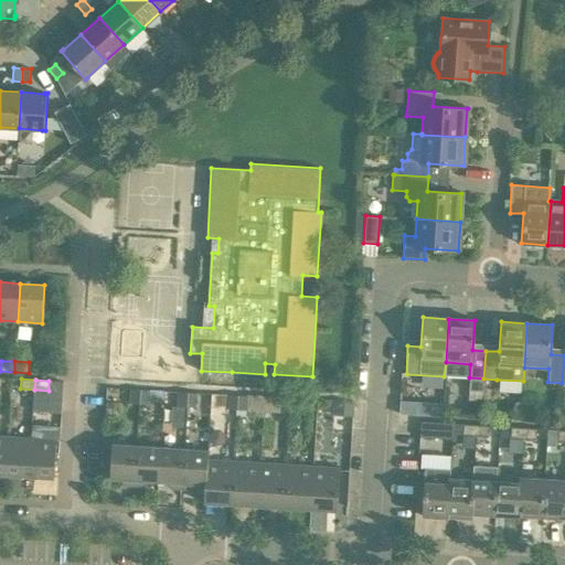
[(139,404),(139,390),(130,390),(129,404),(139,404)]
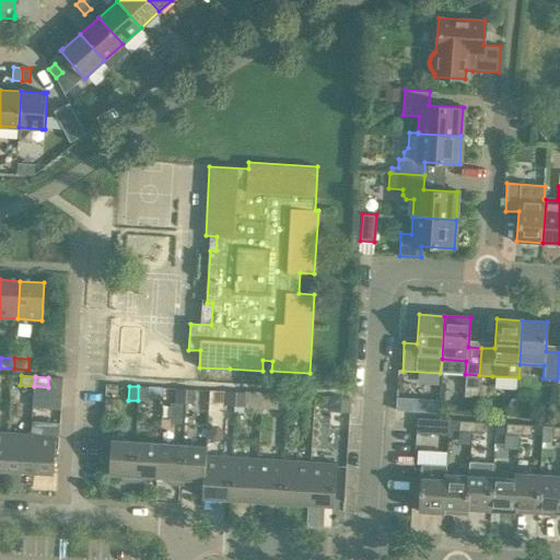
[(138,386),(138,400),(147,401),(148,387),(138,386)]
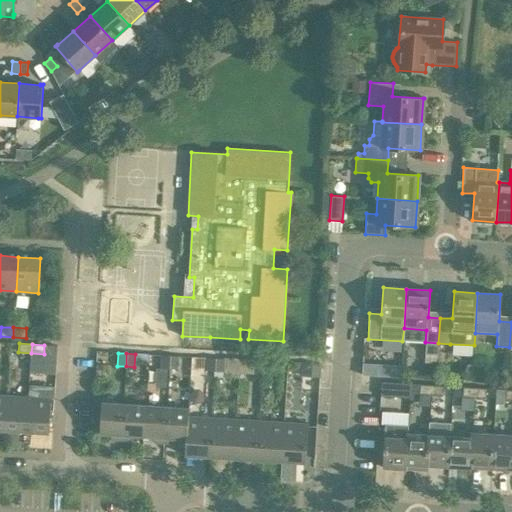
[(169,369),(170,356),(161,355),(160,368),(169,369)]
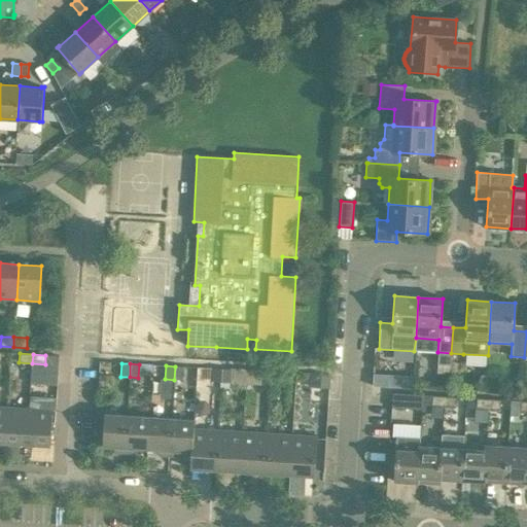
[(175,366),(174,380),(183,380),(183,366),(175,366)]
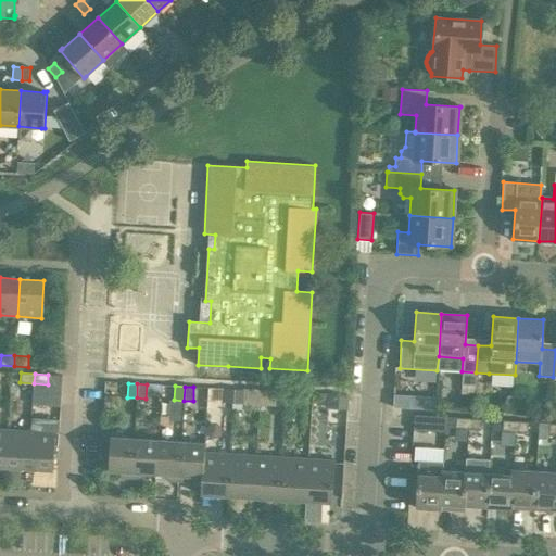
[(232,403),(234,389),(224,389),(224,403),(232,403)]
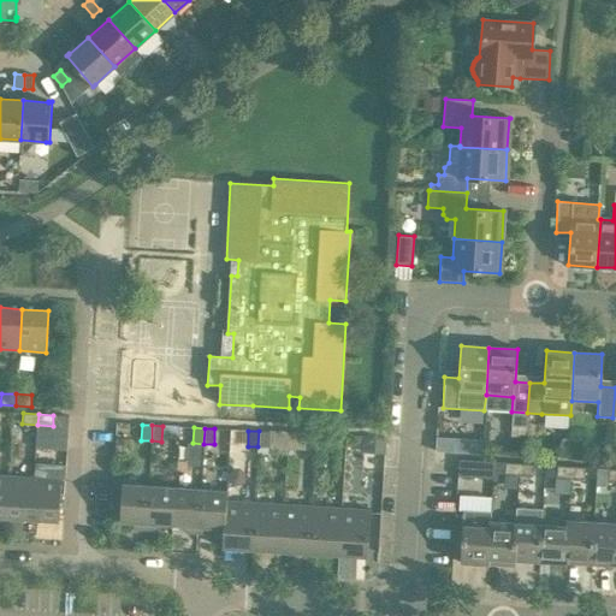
[(259,431),(258,446),(268,448),(270,432),(259,431)]
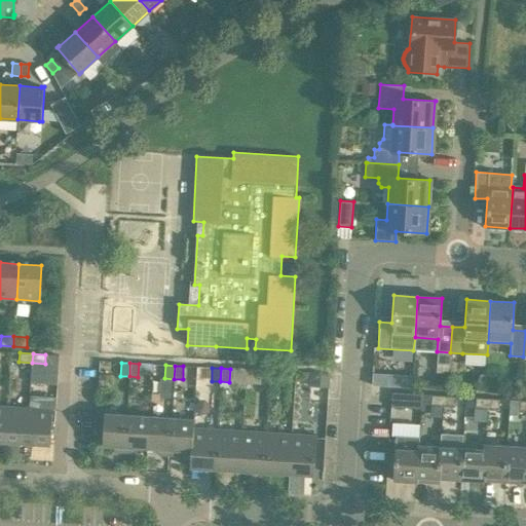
[(270,371),(261,371),(261,383),(269,384),(270,371)]
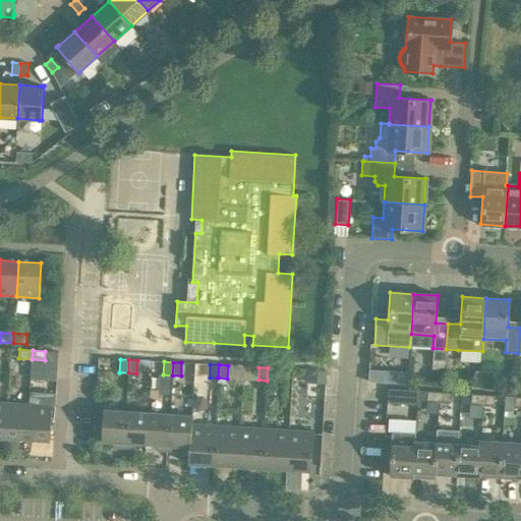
[(267,381),(269,381),(276,381),(277,368),(268,367),(267,381)]
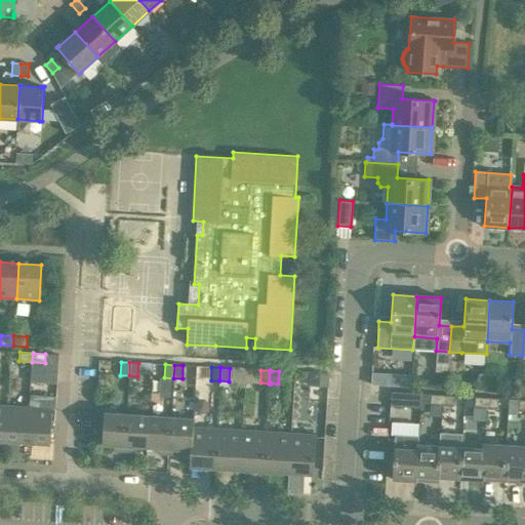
[(310,386),(319,387),(328,387),(329,374),(311,372),(310,386)]
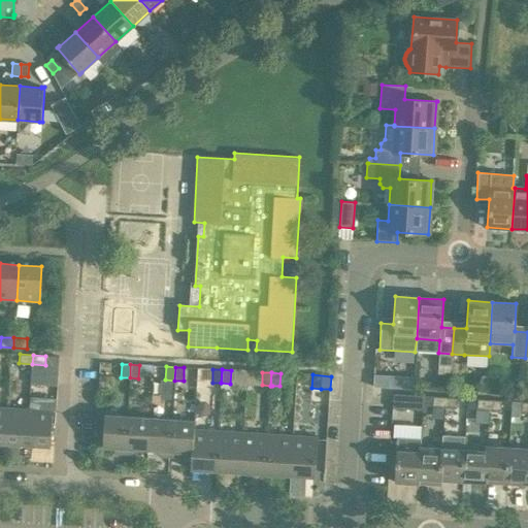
[(393,394),(392,408),(423,410),(424,395),(393,394)]
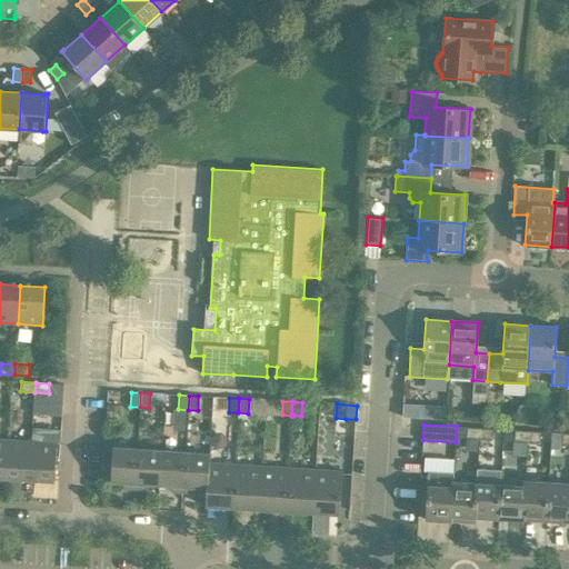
[(466,438),(479,439),(480,428),(467,428),(466,438)]
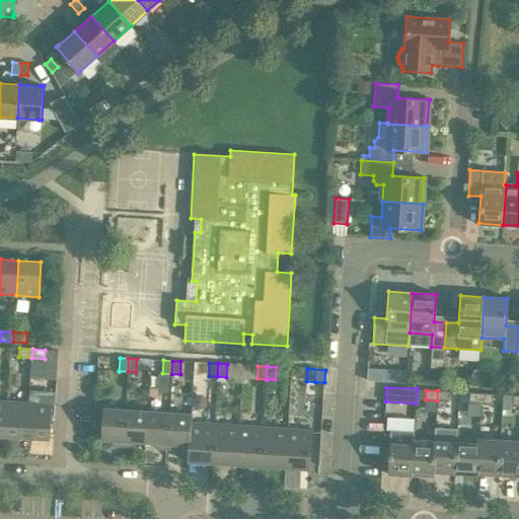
[(438,390),(437,400),(449,400),(449,391),(438,390)]
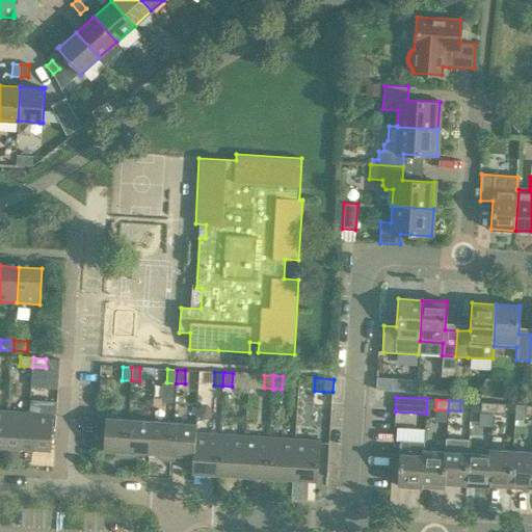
[(480,413),(493,413),(494,403),(481,402),(480,413)]
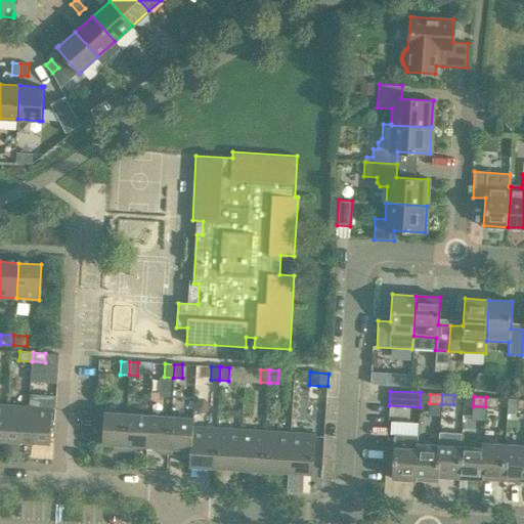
[(486,397),(485,406),(497,407),(498,398),(486,397)]
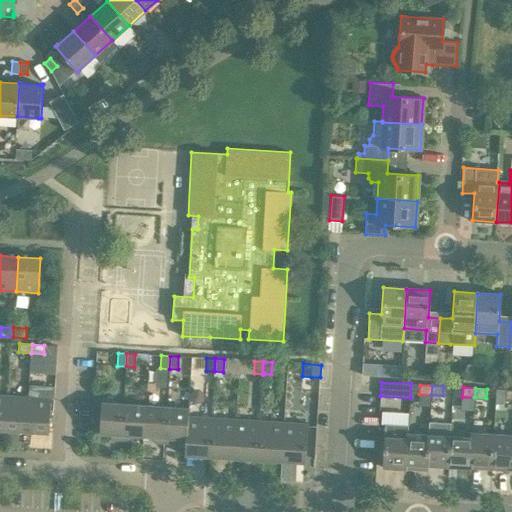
[(5,430),(26,432),(28,397),(7,396),(5,430)]
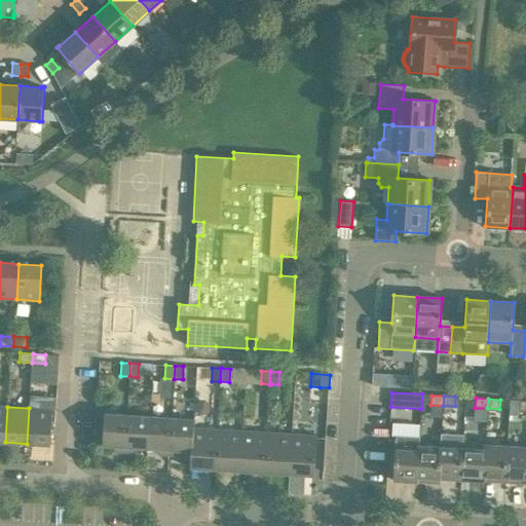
[(52,409),(29,408),(27,444),(50,445),(52,409)]
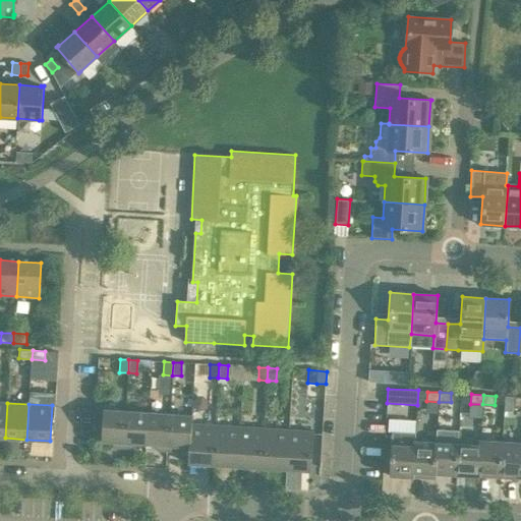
[(112,447),(123,448),(125,411),(103,410),(101,442),(112,442),(112,447)]
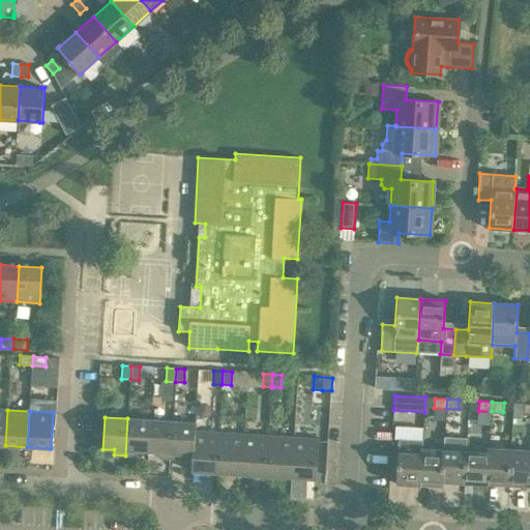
[(150,419),(127,418),(125,455),(137,457),(137,451),(148,451),(150,419)]
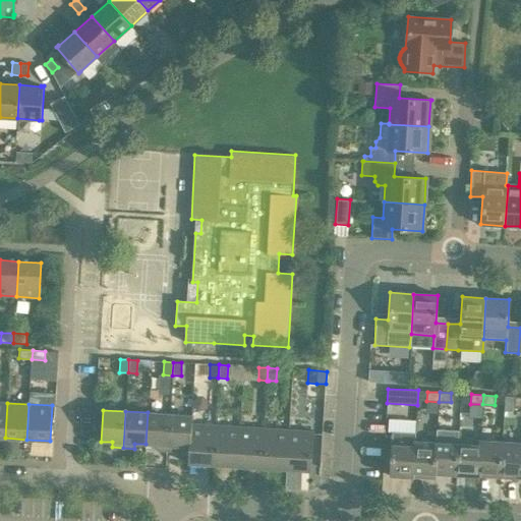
[(169,414),(148,412),(146,444),(157,445),(156,450),(167,451),(169,414)]
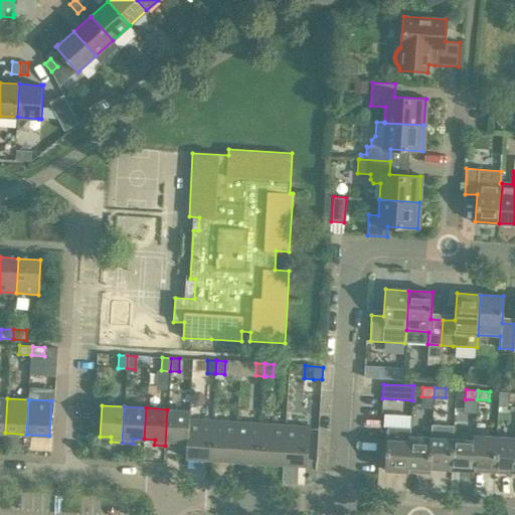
[(190,410),(167,409),(165,446),(176,447),(176,442),(186,442),(189,418),(190,410)]
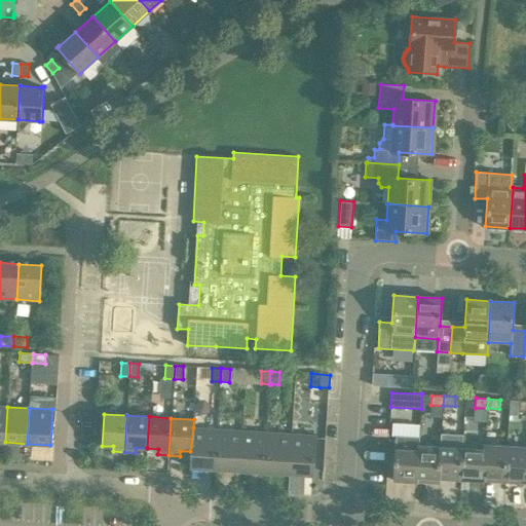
[(189,467),(214,470),(217,429),(193,427),(190,451),(189,467)]
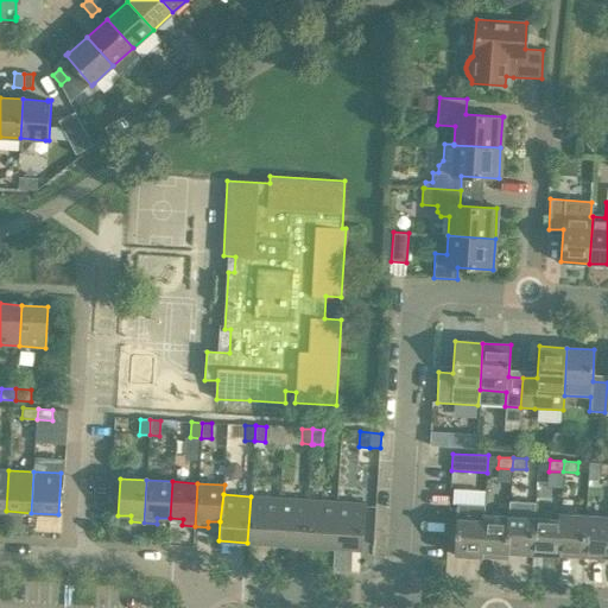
[(247,543),(277,544),(279,498),(251,496),(247,543)]
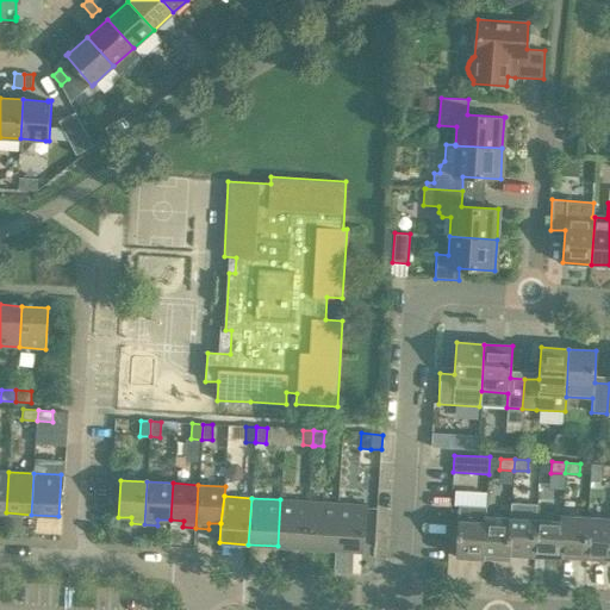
[(278,546),(306,548),(309,502),(280,499),(278,546)]
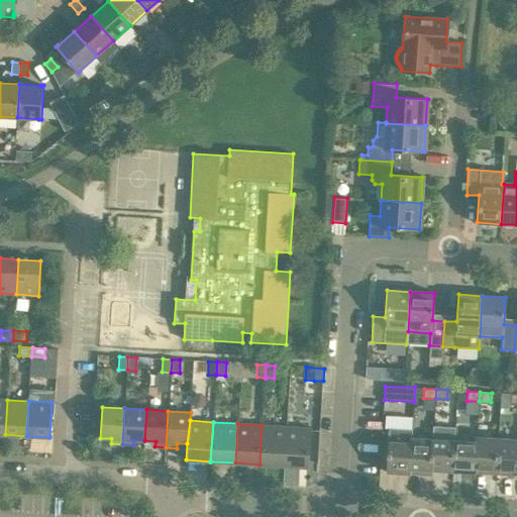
[(260,464),(284,467),(287,427),(262,425),(260,464)]
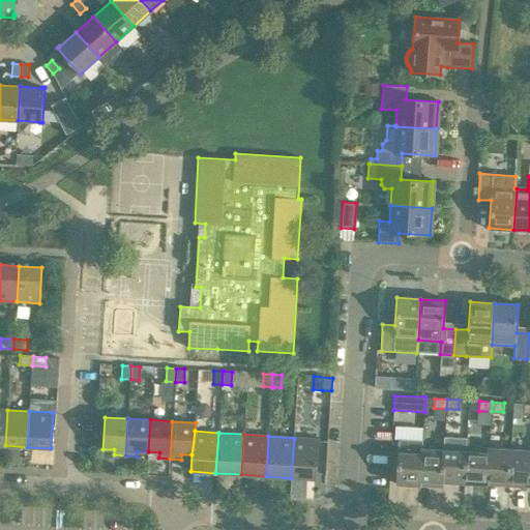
[(467,446),(465,446),(465,438),(443,437),(442,450),(443,450),(441,481),(443,481),(464,483),(467,446)]
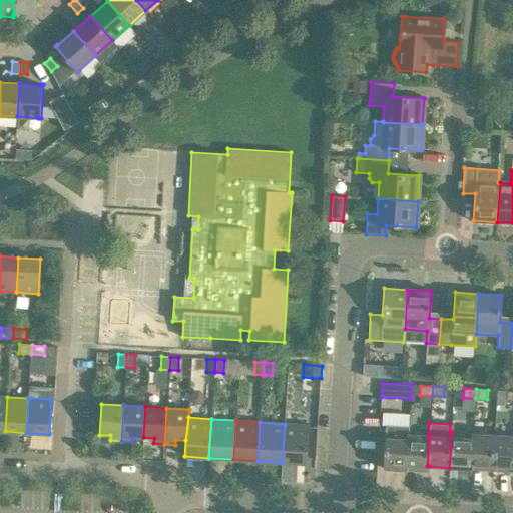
[(309,425),(285,424),(282,463),(306,464),(309,425)]
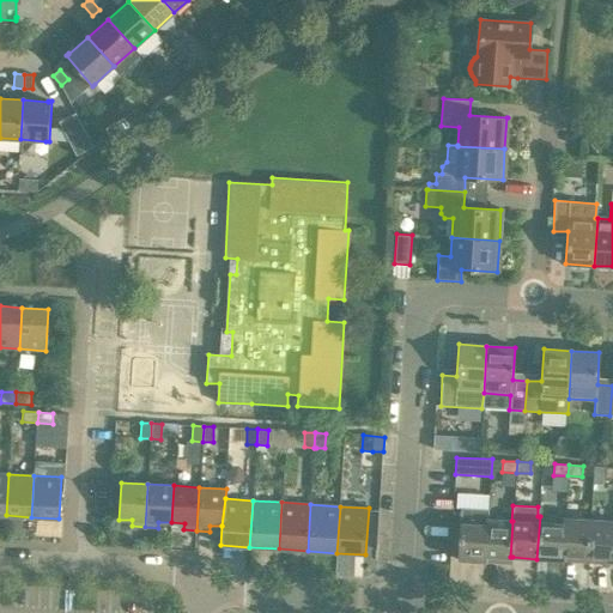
[(565,519),(540,516),(536,559),(563,560),(565,519)]
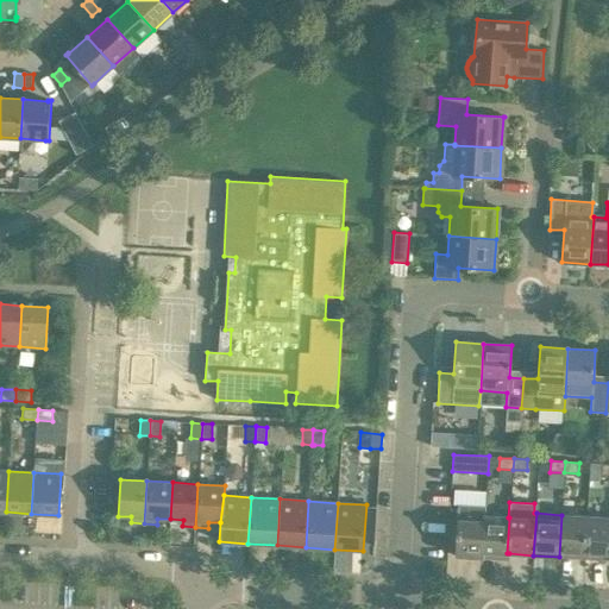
[(454,556),(482,558),(485,516),(457,514),(454,556)]
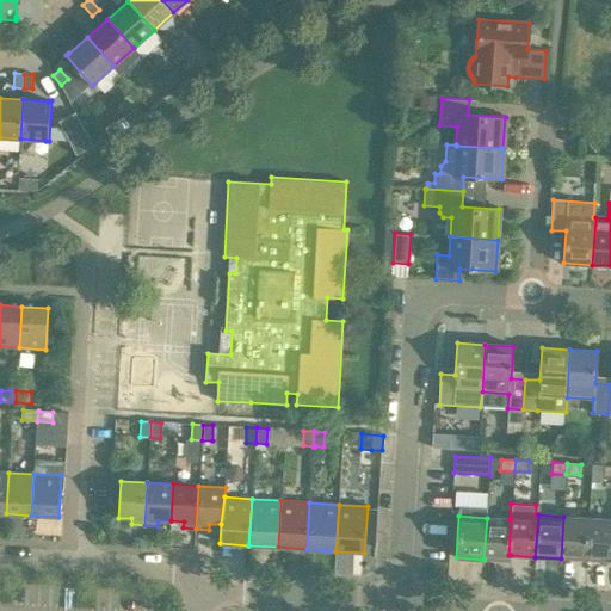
[(590,518),(563,517),(561,559),(587,560),(590,518)]
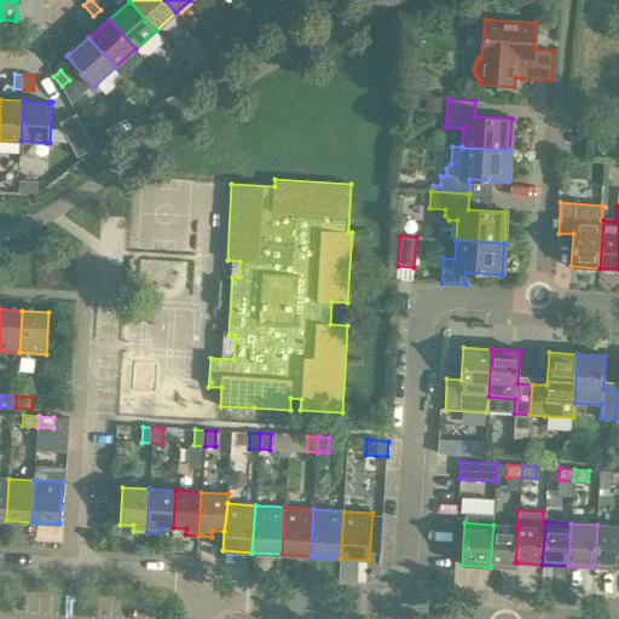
[(493,525),(490,567),(516,568),(518,562),(515,562),(518,526),(516,526),(493,525)]
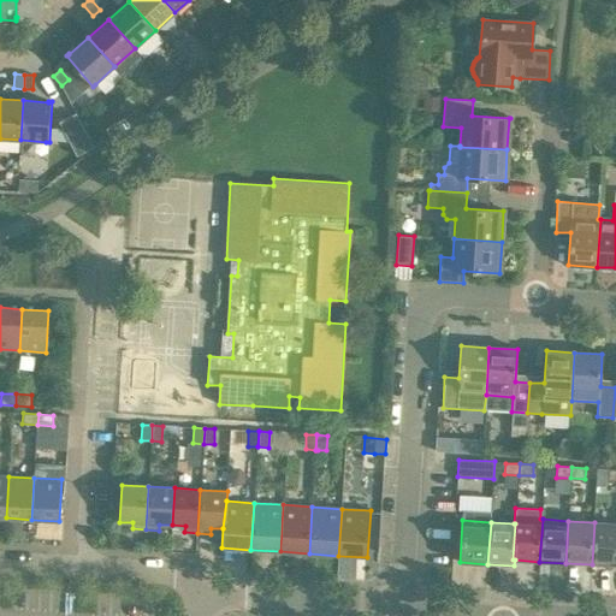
[(615,523),(594,522),(592,564),(615,566),(615,523)]
